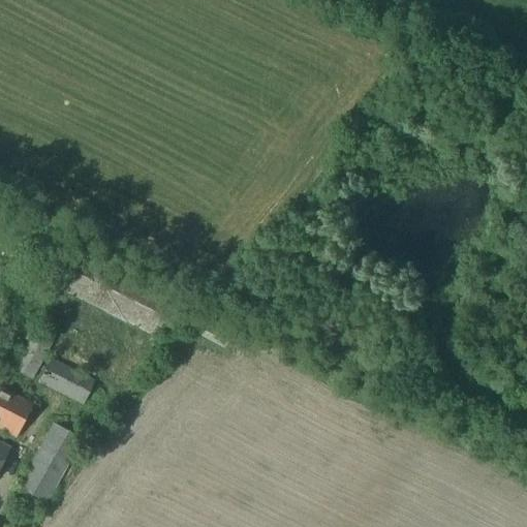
[(57,239),(38,278),(160,339),(180,301),(65,243),(57,239)]
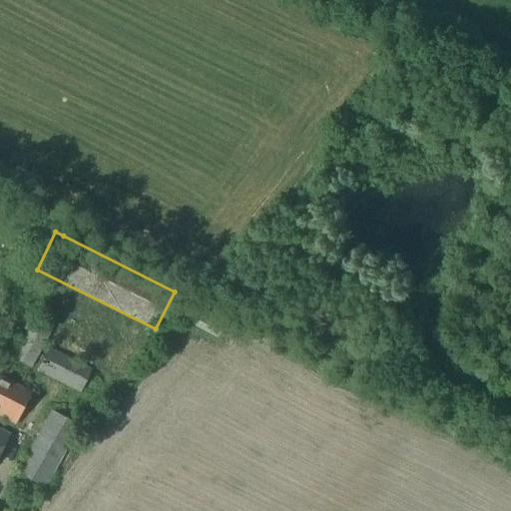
[(33,321),(14,357),(32,366),(51,331),(33,321)]
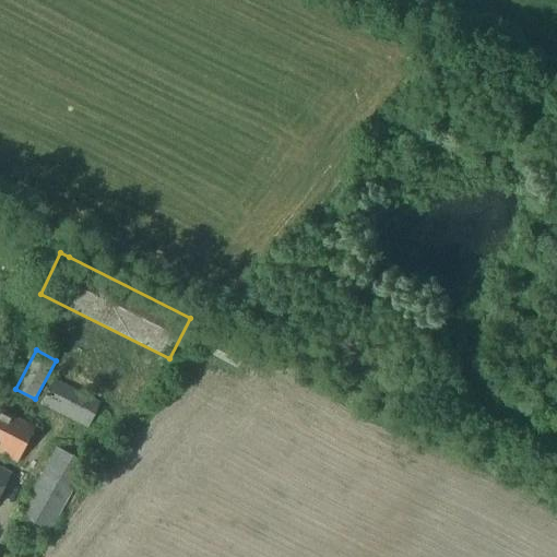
[(56,378),(44,404),(90,428),(103,401),(56,378)]
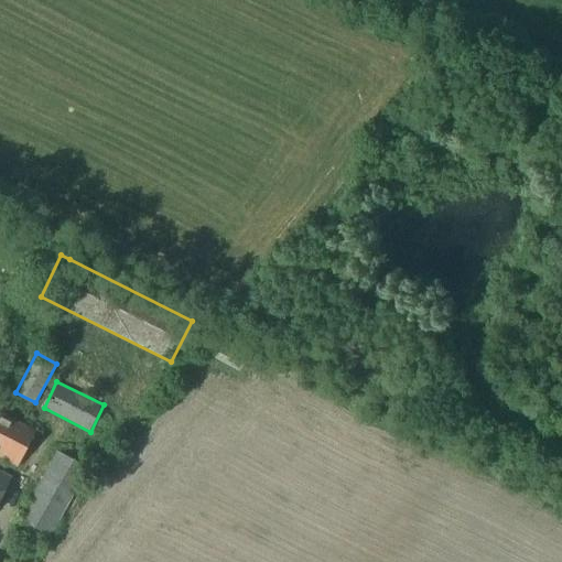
[(0,413),(0,455),(19,465),(35,432),(0,413)]
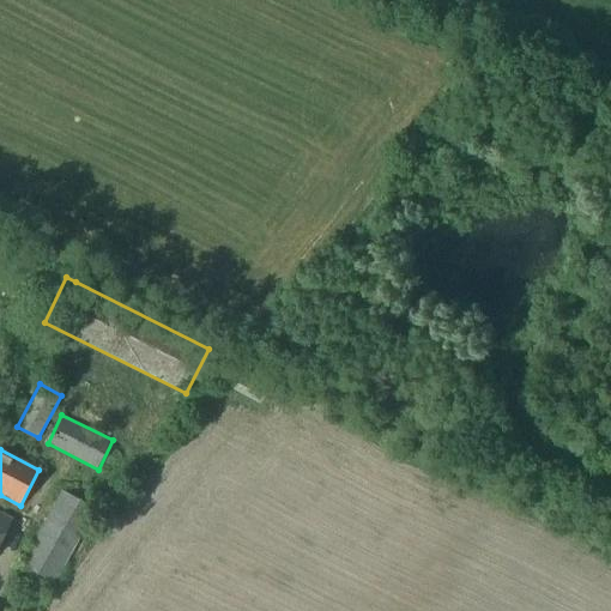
[(65,491),(22,566),(58,585),(101,509),(65,491)]
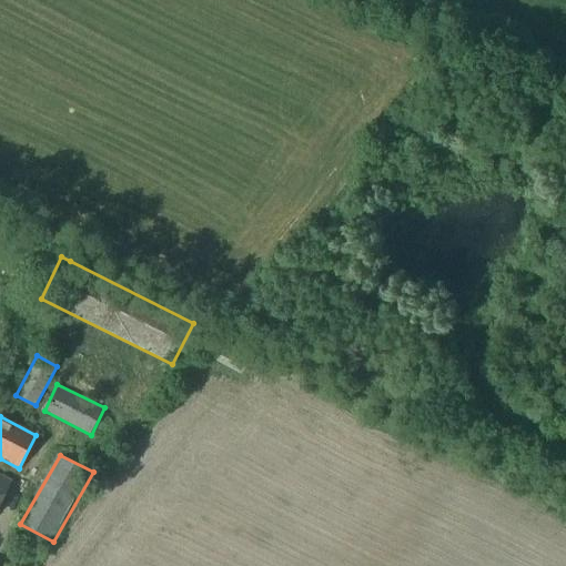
[(0,476),(0,504),(11,482),(0,476)]
